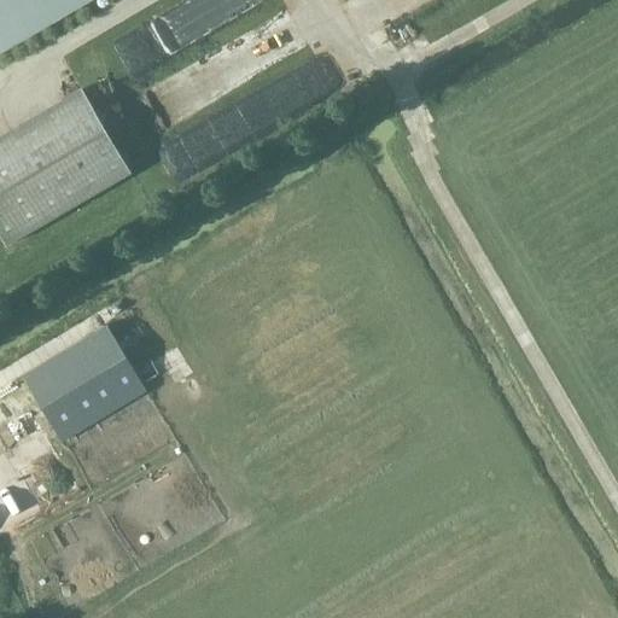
[(0,0),(0,53),(92,0),(0,0)]
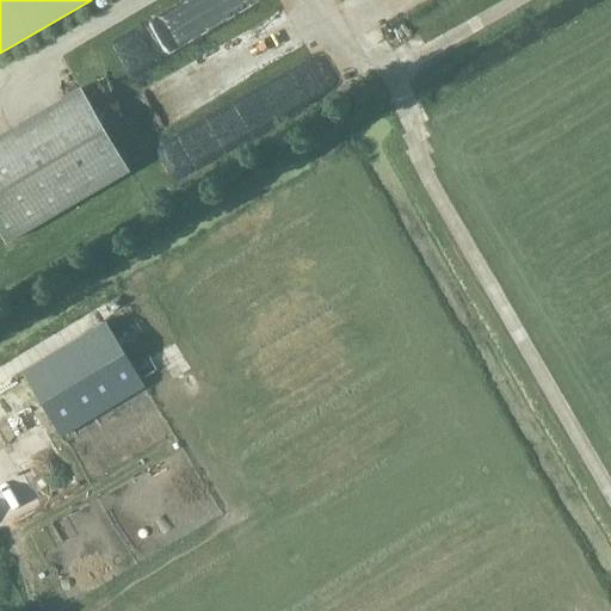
[(125,67),(226,22),(216,0),(191,0),(111,37),(125,67)]
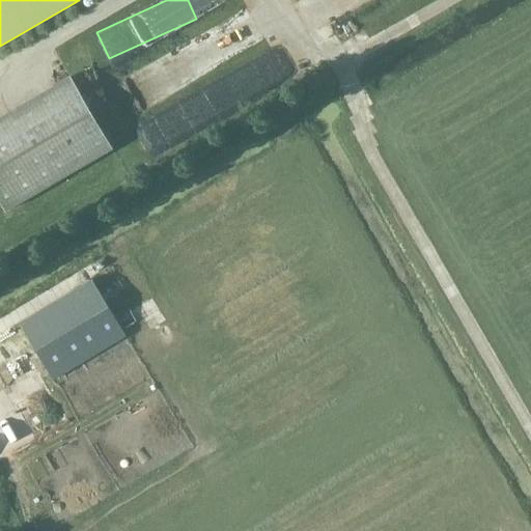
[(151,94),(249,46),(235,19),(138,67),(151,94)]
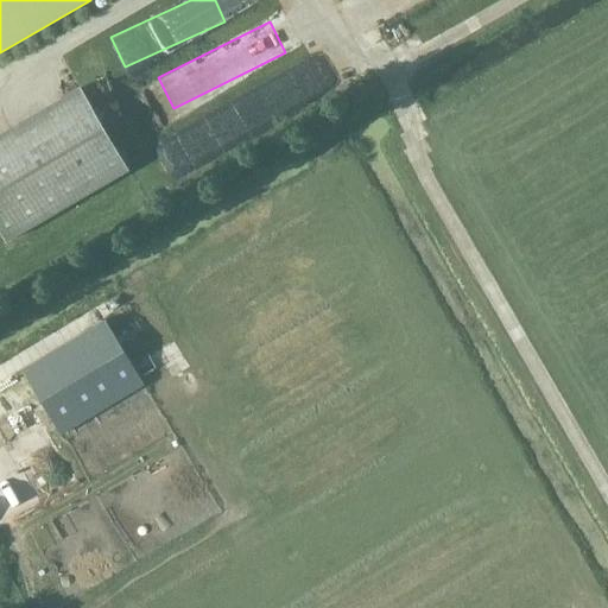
[(0,135),(0,233),(6,244),(128,171),(81,89),(0,135)]
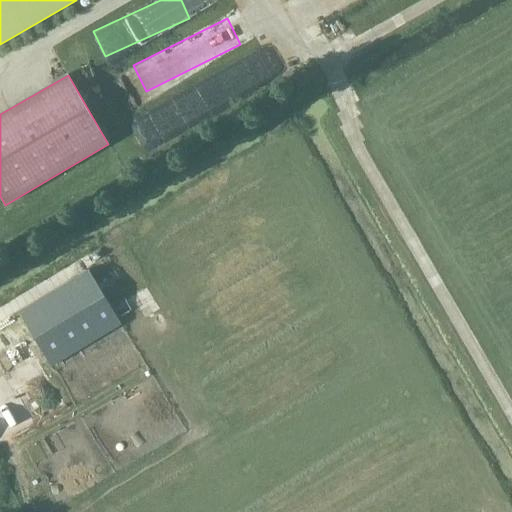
[(225,79),(129,122),(142,152),(183,134),(181,131),(204,120),(198,107),(231,92),(225,79)]
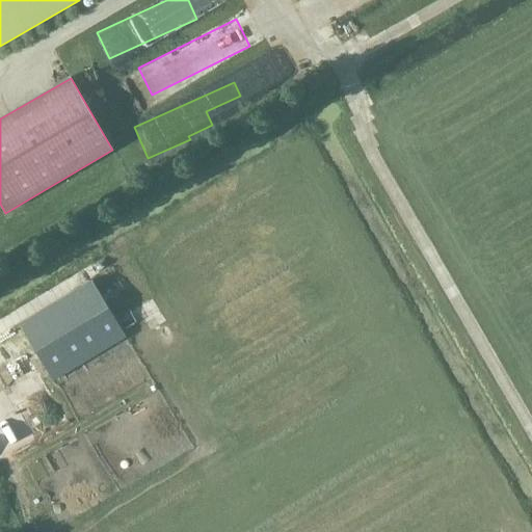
[(121,99),(129,114),(154,101),(145,85),(121,99)]
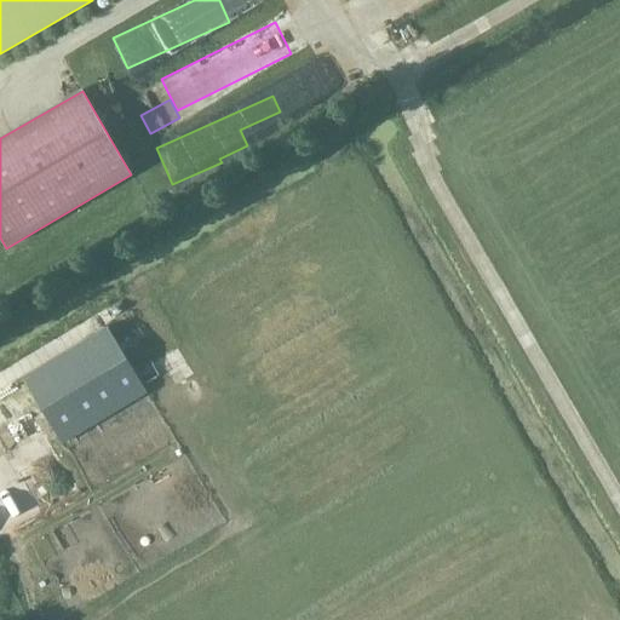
[(148,392),(109,326),(23,377),(62,445),(148,392)]
